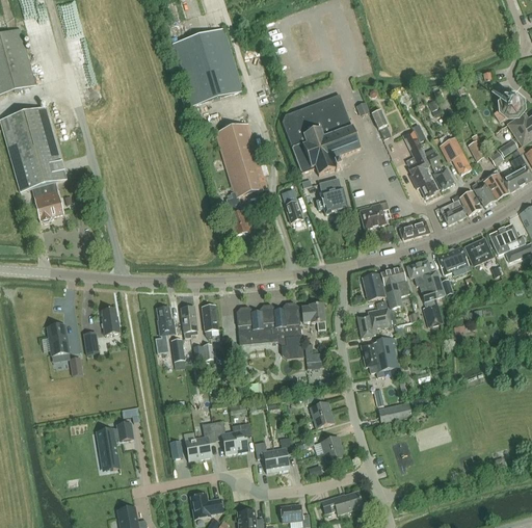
[(191,105),(242,89),(223,26),(171,42),(191,105)]
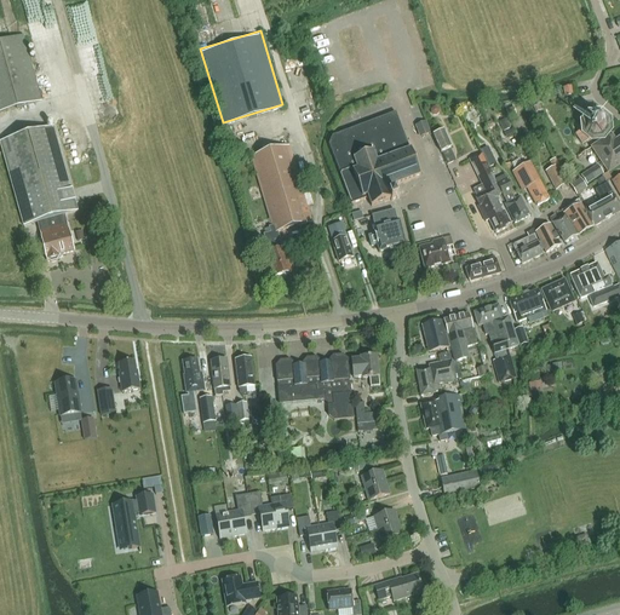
[(0,108),(41,97),(23,32),(0,38),(0,108)]
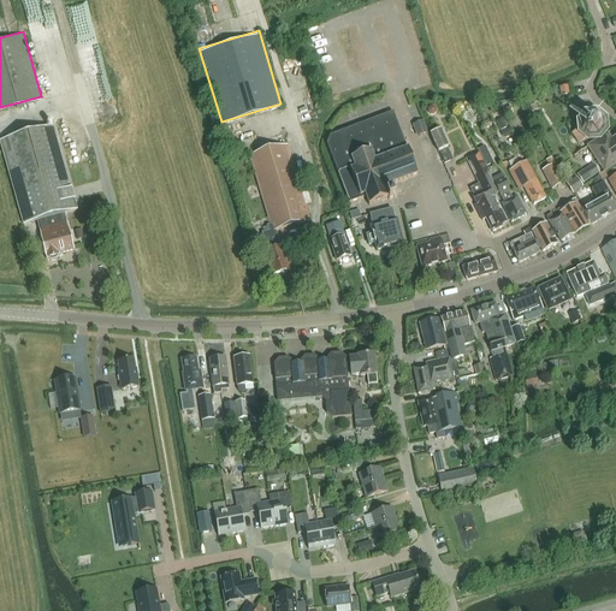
[(502,106),(505,117),(511,114),(510,111),(513,110),(509,102),(502,106)]
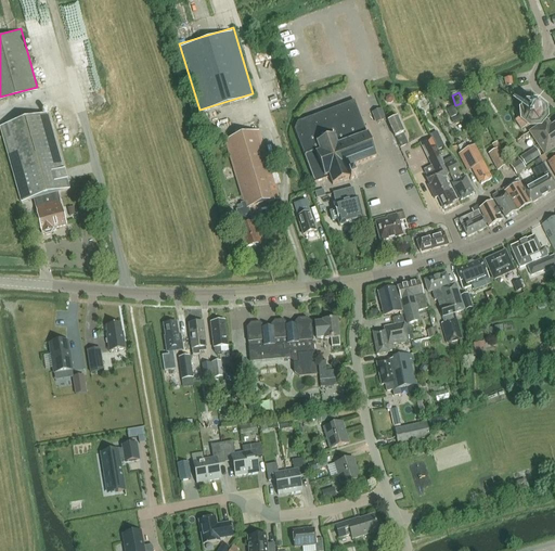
[(313,178),(324,174),(328,173),(332,181),(349,175),(350,176),(356,174),(353,168),(348,170),(346,166),(376,154),(368,130),(365,131),(353,98),(297,119),(294,126),(313,178)]
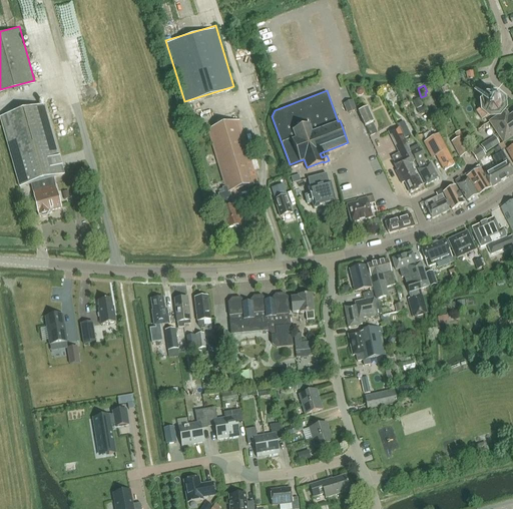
[(496,109),(500,105),(500,99),(495,95),(489,95),(485,100),(485,101),(476,107),(481,115),(490,110),(496,109)]
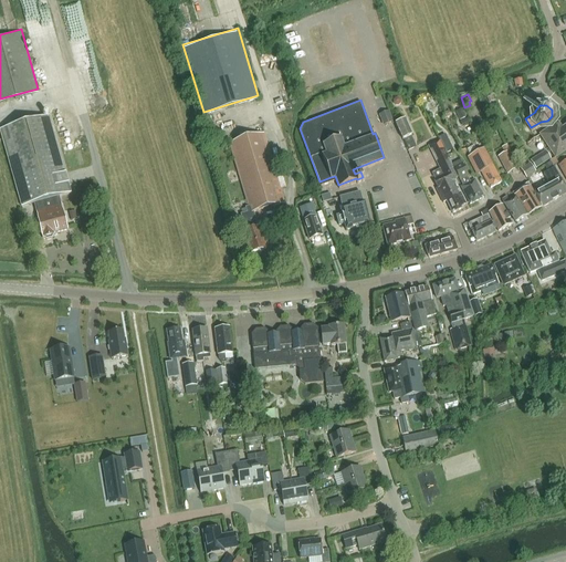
[(388,107),(378,111),(381,122),(392,117),(388,107)]
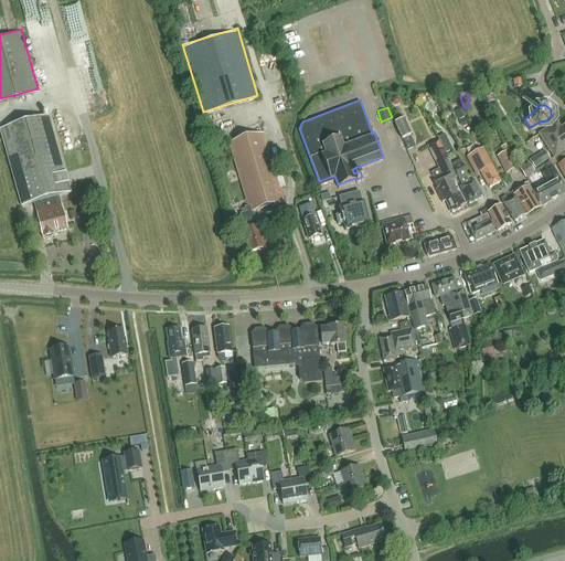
[(62,208),(59,192),(70,189),(49,113),(0,125),(0,126),(21,202),(34,199),(38,213),(36,213),(42,234),(46,236),(52,234),(53,231),(53,230),(67,226),(63,207),(62,208)]
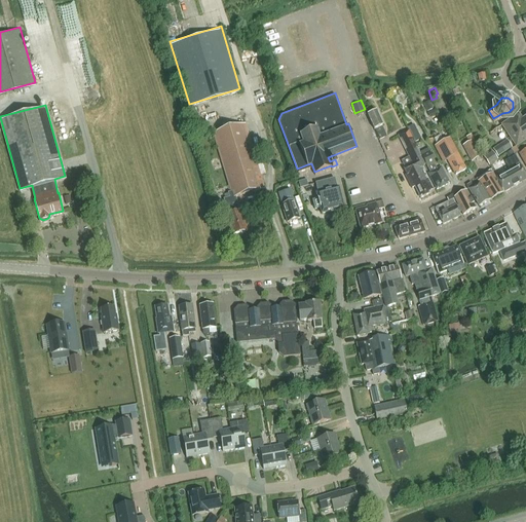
[(374,126),(381,122),(382,122),(375,107),(366,111),(373,126),(374,126)]
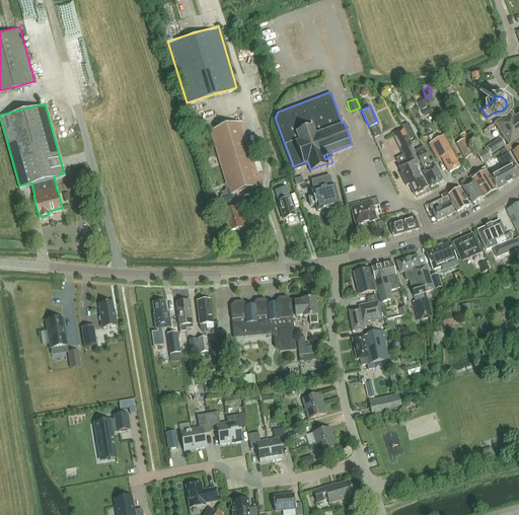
[(518,111),(514,115),(511,108),(495,120),(509,142),(518,134),(518,111)]
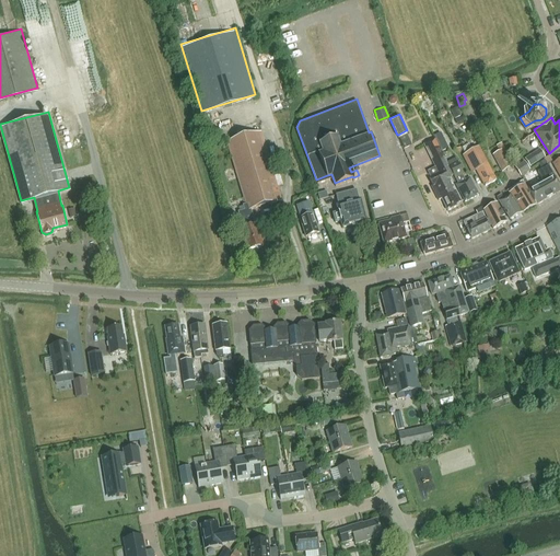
[(281,197),(260,128),(226,138),(245,201),(243,201),(244,207),(237,209),(240,213),(237,215),(242,226),(241,226),(247,247),(256,244),(257,245),(260,244),(260,243),(263,242),(256,221),(254,222),(251,209),(249,206),(281,197)]
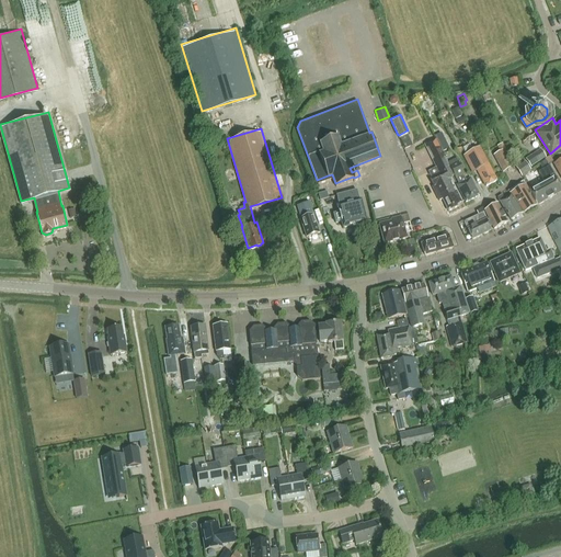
[(407,131),(399,135),(403,146),(412,143),(407,131)]
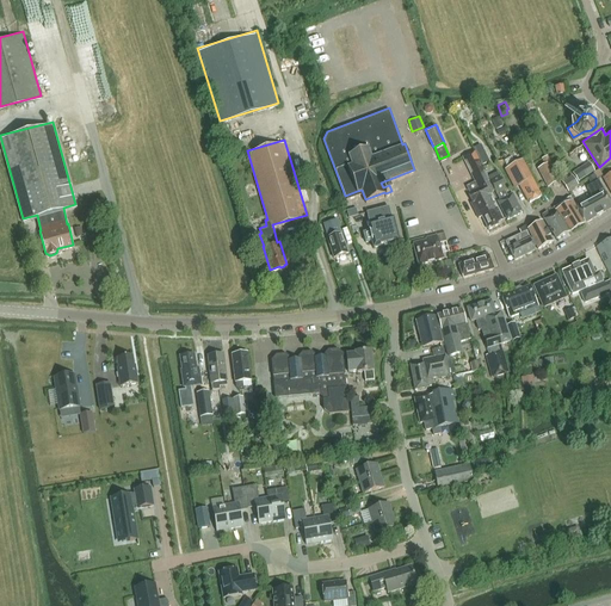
[(481,214),(488,226),(500,220),(499,218),(503,216),(489,190),(493,187),(474,148),(462,153),(475,178),(466,183),(468,189),(473,198),(469,199),(477,215),(481,214)]
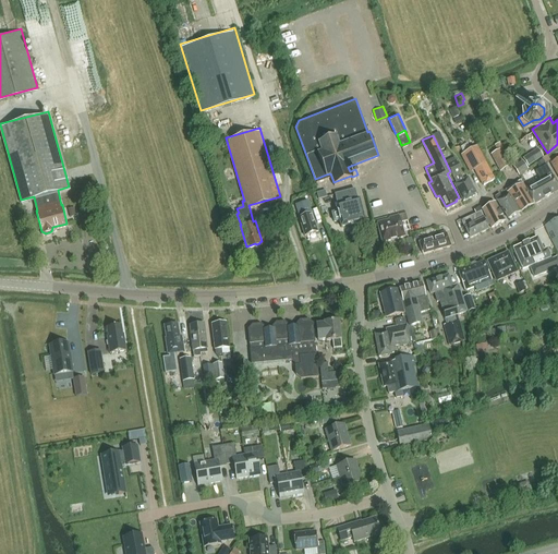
[(476,144),(465,149),(460,152),(469,168),(473,166),(482,182),(493,177),(476,144)]
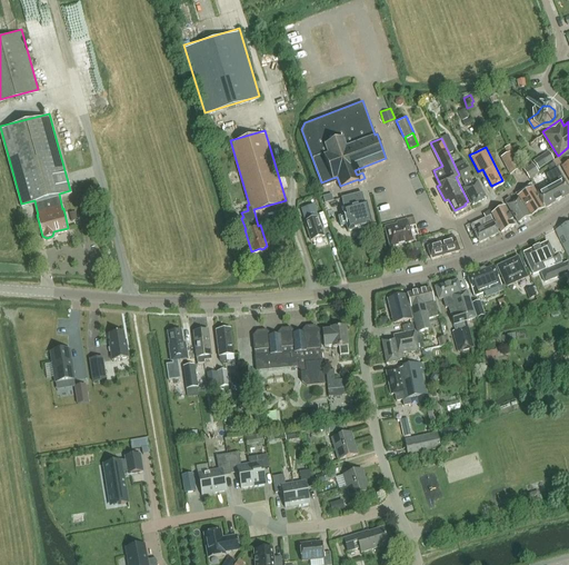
[(500,150),(507,169),(518,166),(511,147),(500,150)]
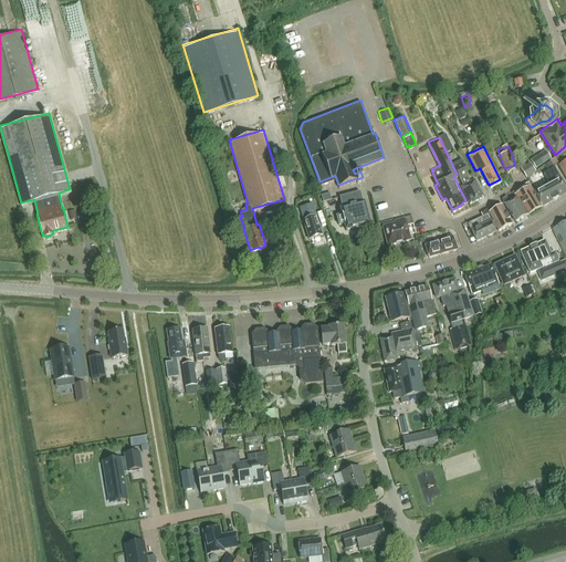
[(545,158),(542,153),(532,158),(536,164),(545,158)]
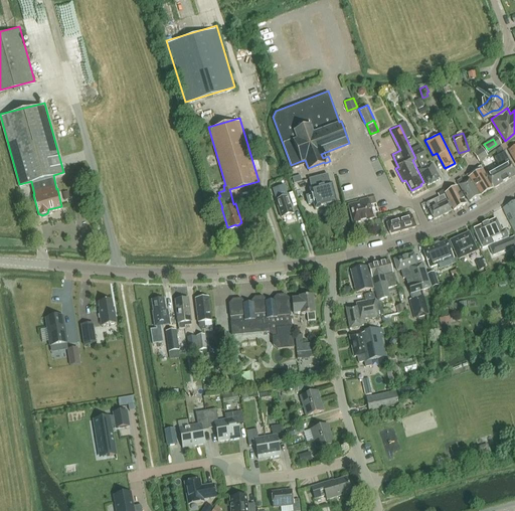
[(424,157),(419,145),(411,149),(417,161),(417,160),(420,166),(419,166),(426,182),(440,176),(432,160),(426,162),(424,157)]
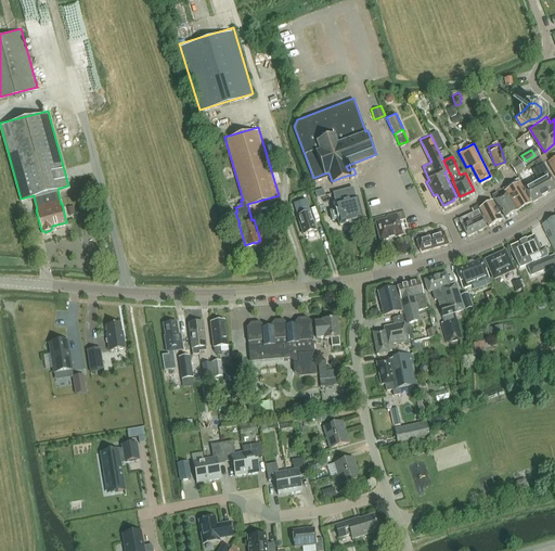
[(519,156),(511,163),(516,170),(525,165),(519,156)]
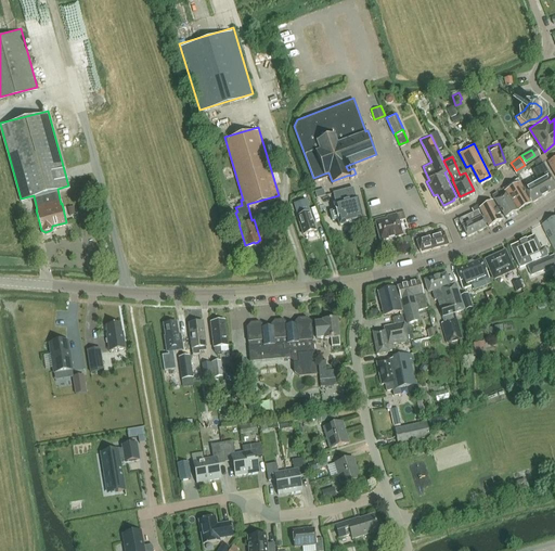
[(554,183),(542,162),(533,167),(539,177),(524,184),(523,186),(531,200),(554,186),(554,183)]
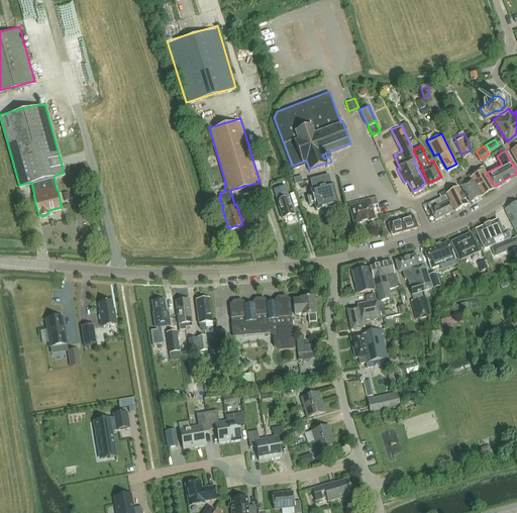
[(488,172),(482,163),(469,172),(471,176),(482,193),(495,186),(487,173),(488,172)]
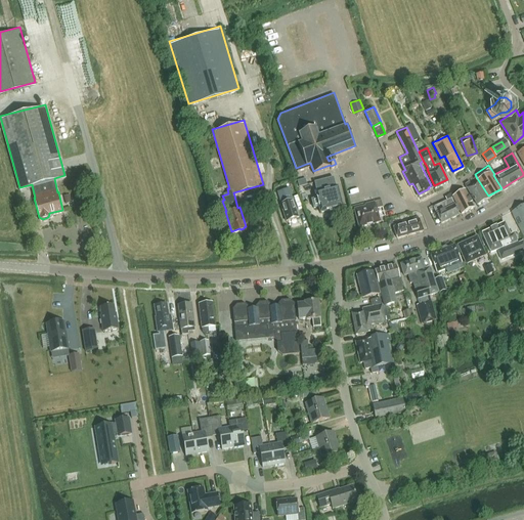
[(337,183),(335,184),(333,174),(313,179),(315,188),(314,189),(316,196),(311,197),(313,206),(318,204),(319,210),(342,204),(337,183)]
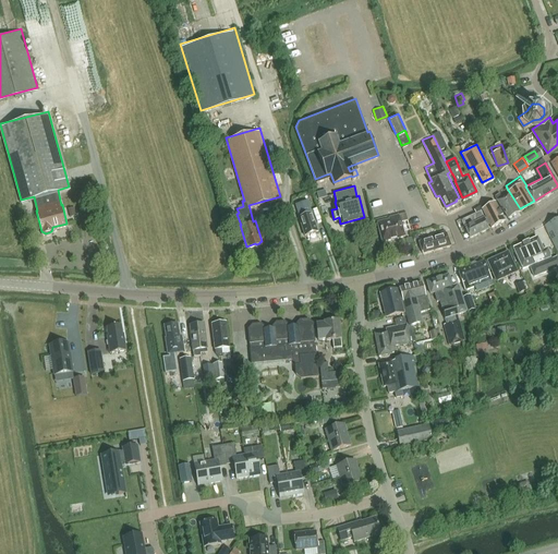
[(508,190),(501,194),(499,190),(495,193),(508,216),(520,208),(508,190)]
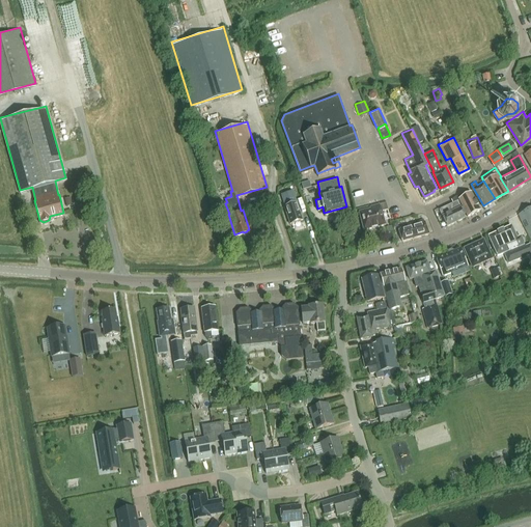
[(289,221),(302,218),(292,188),(281,192),(284,203),(289,221)]
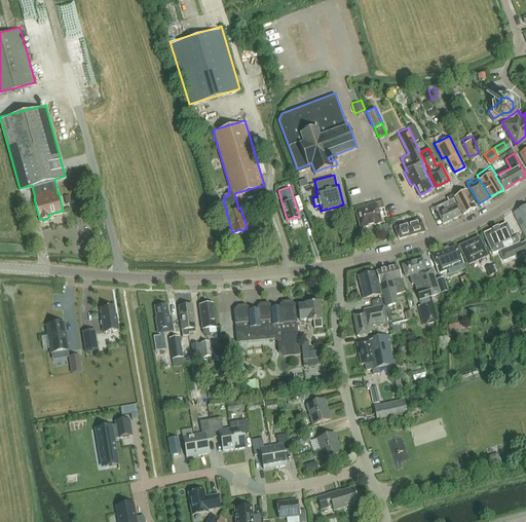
[(462,212),(476,206),(466,188),(458,192),(456,189),(451,191),(453,195),(454,194),(462,212)]
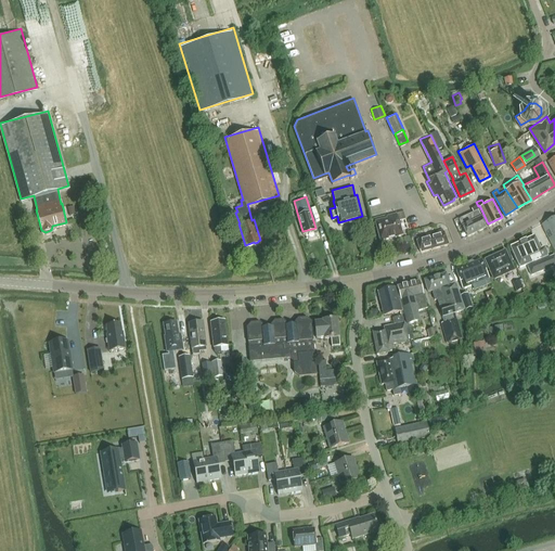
[(459,216),(466,233),(486,225),(476,202),(470,205),(473,209),(459,216)]
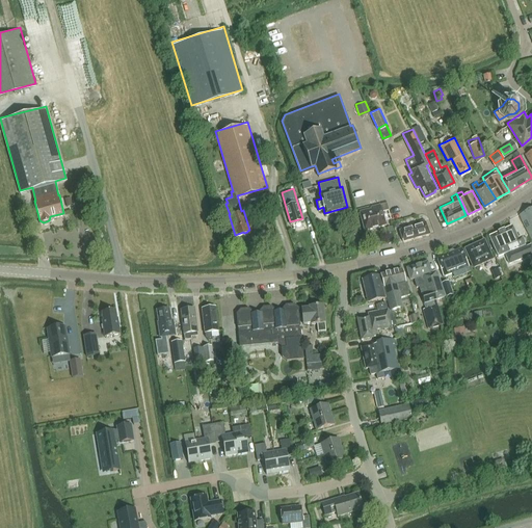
[(386,222),(382,208),(388,207),(386,201),(369,205),(369,206),(358,209),(360,210),(364,228),(386,222)]
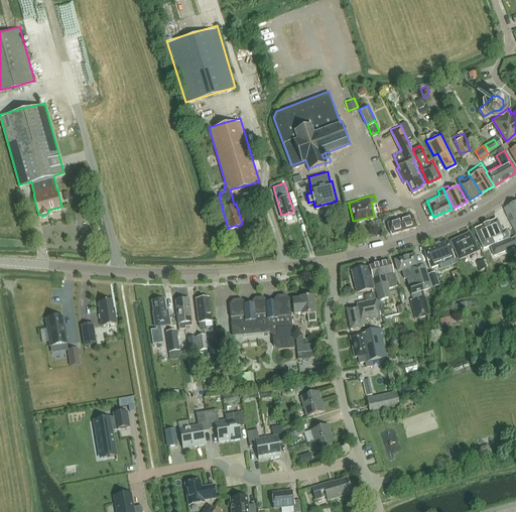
[(515,230),(515,199),(503,206),(515,231),(515,230)]
